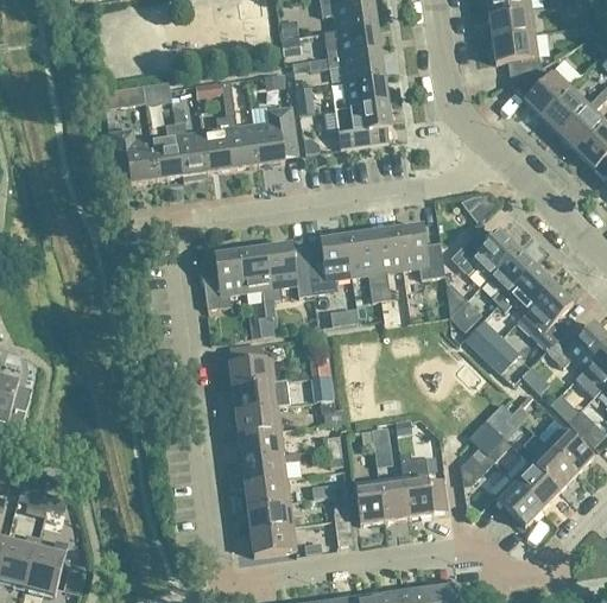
[(359,0),(320,0),(322,16),(334,14),(336,31),(377,25),(373,0),(359,0)]
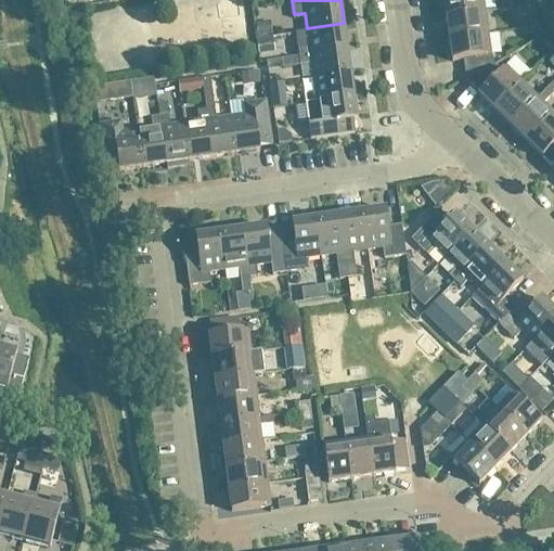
[(445,0),(447,13),(485,8),(484,0),(445,0)]
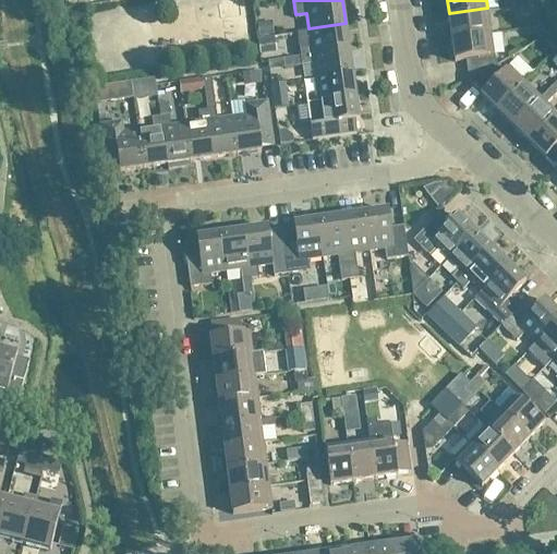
[(533,11),(532,1),(520,3),(521,13),(533,11)]
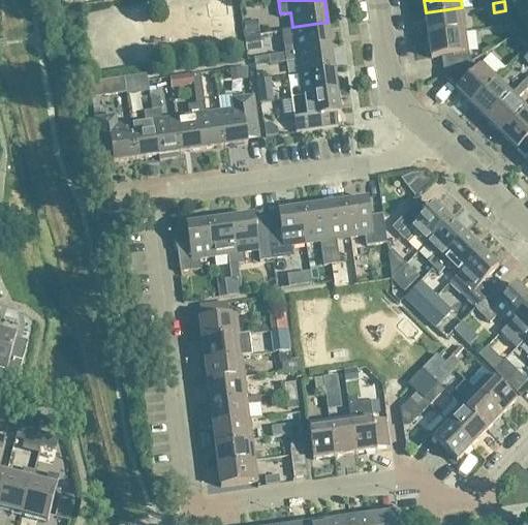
[(462,7),(426,12),(428,33),(465,28),(462,7)]
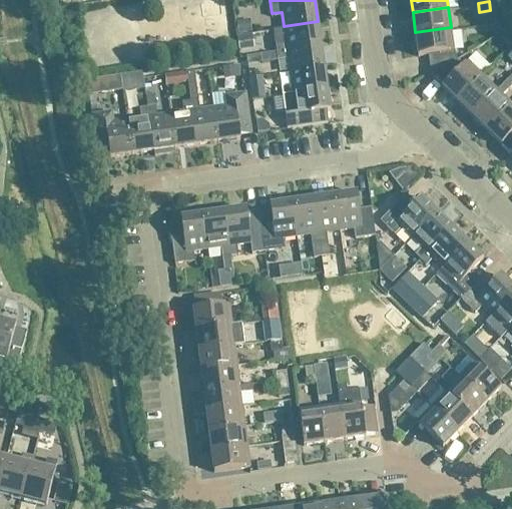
[(318,21),(284,26),(274,27),(277,49),(321,42),(318,21)]
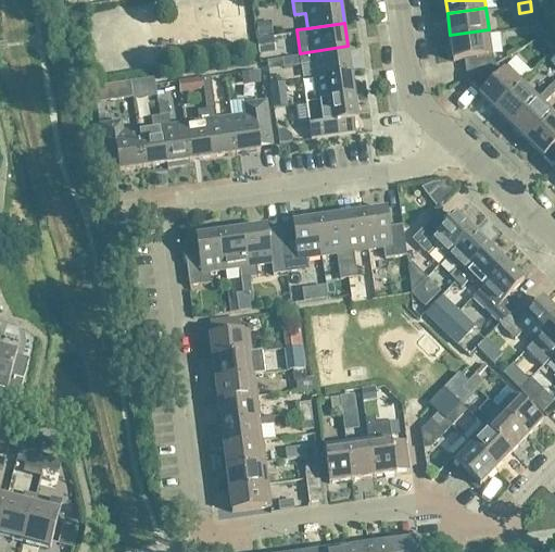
[(489,29),(450,35),(453,58),(464,57),(467,76),(494,62),(493,52),(492,52),(489,29)]
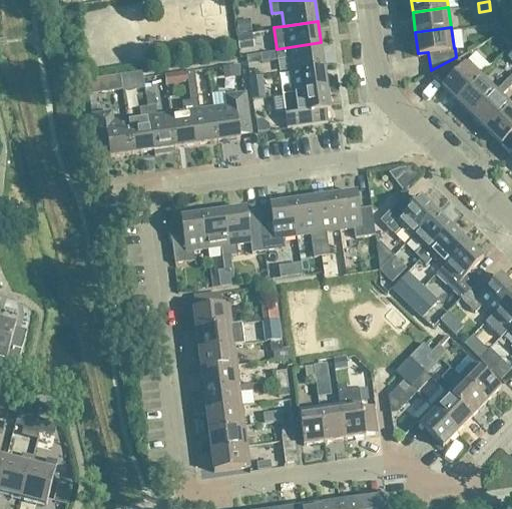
[(321,42),(277,49),(278,57),(288,55),(290,68),(324,64),(321,42)]
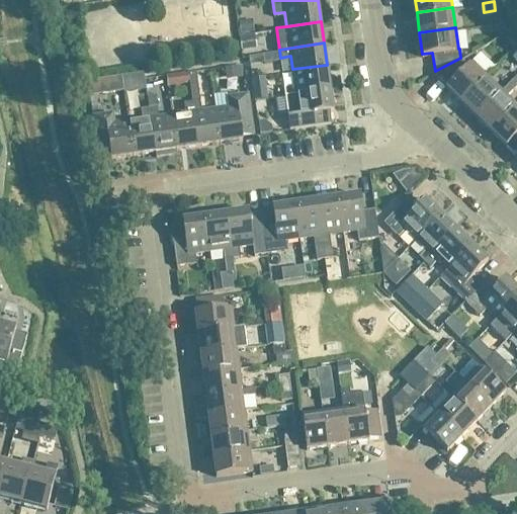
[(460,58),(435,71),(448,83),(446,85),(461,99),(487,74),(471,59),(467,64),(460,58)]
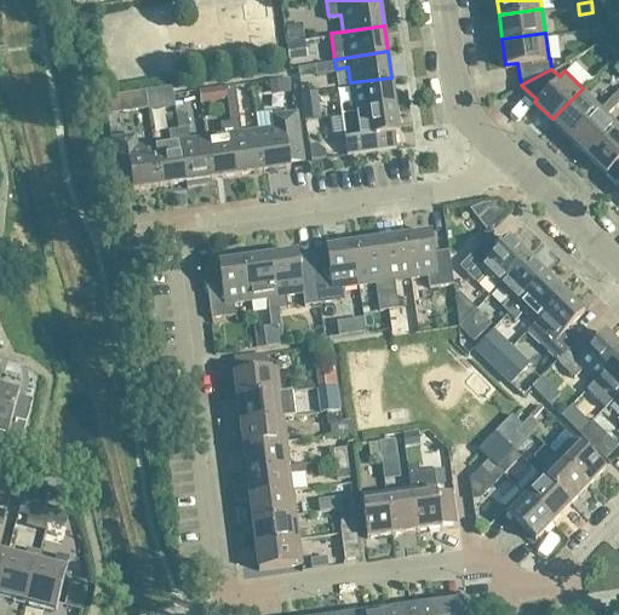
[(353,99),(340,101),(342,110),(395,103),(391,78),(350,82),(353,99)]
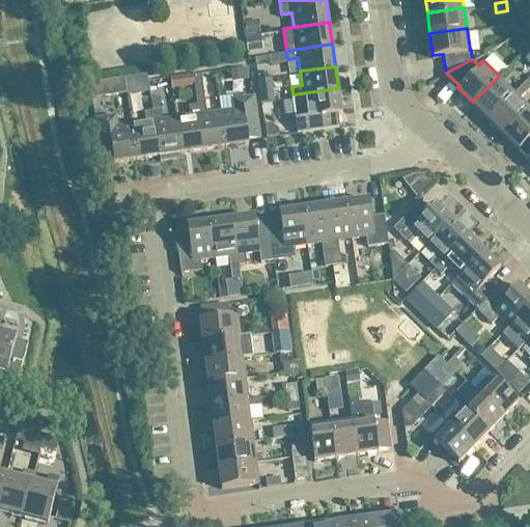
[(201,71),(193,72),(197,101),(203,147),(225,144),(221,108),(206,110),(201,71)]
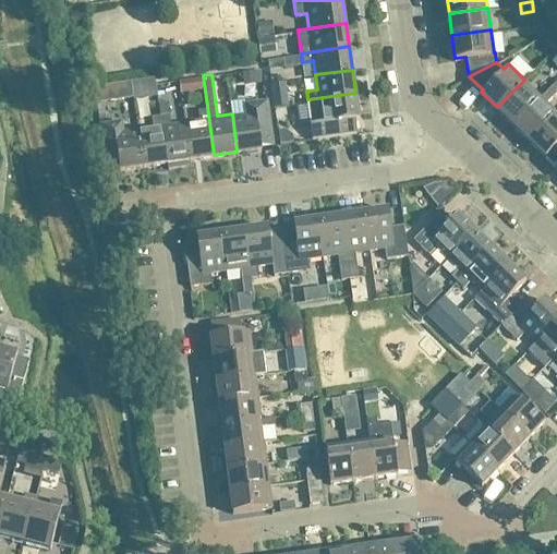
[(201,77),(178,79),(178,93),(202,92),(201,77)]
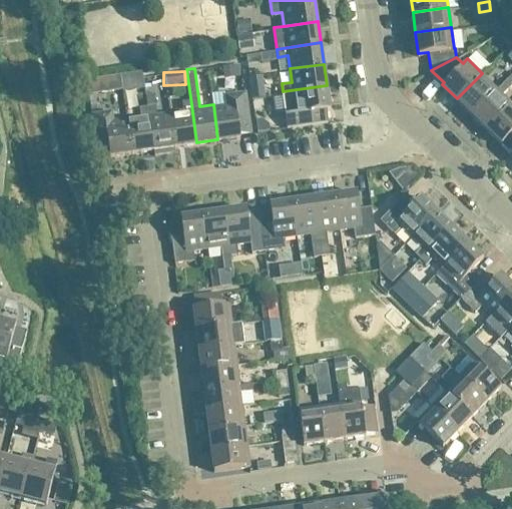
[(482,73),(457,98),(472,113),(497,87),(482,73)]
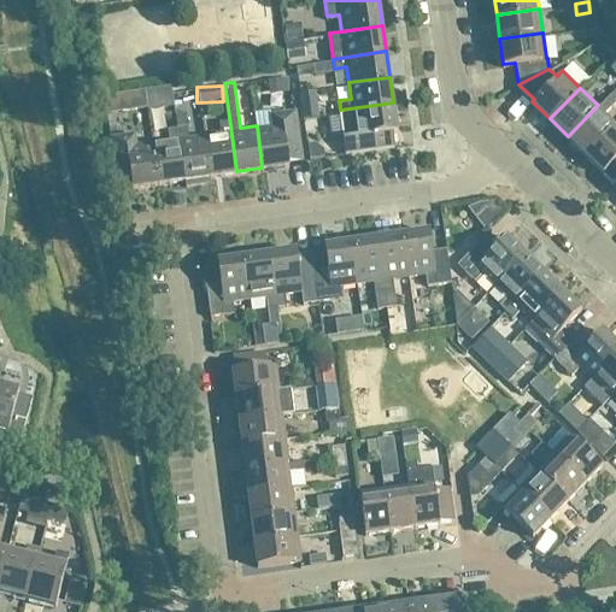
[(598,105),(568,136),(585,153),(615,123),(615,121),(604,111),(615,98),(615,95),(611,92),(598,105)]
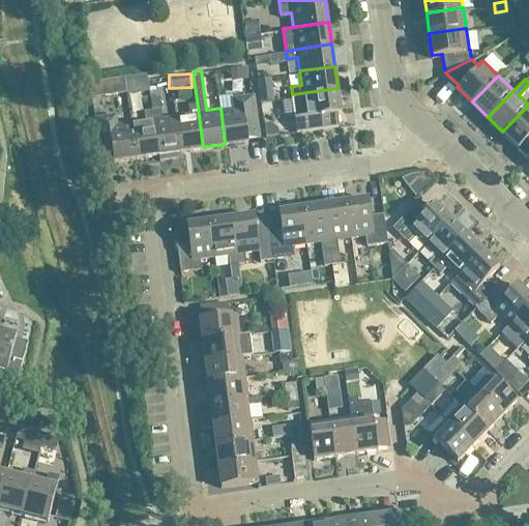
[(338,88),(292,94),(293,103),(295,116),(297,129),(330,124),(339,123),(338,112),(341,111),(338,88)]
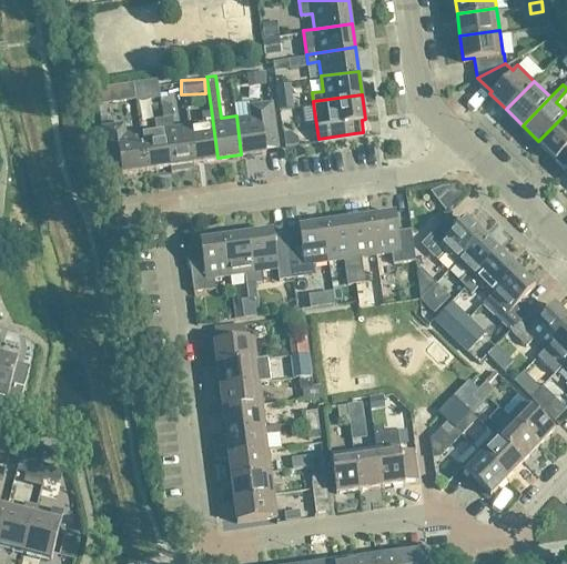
[(249,114),(236,116),(241,154),(265,151),(265,147),(279,145),(272,100),(247,103),(249,114)]
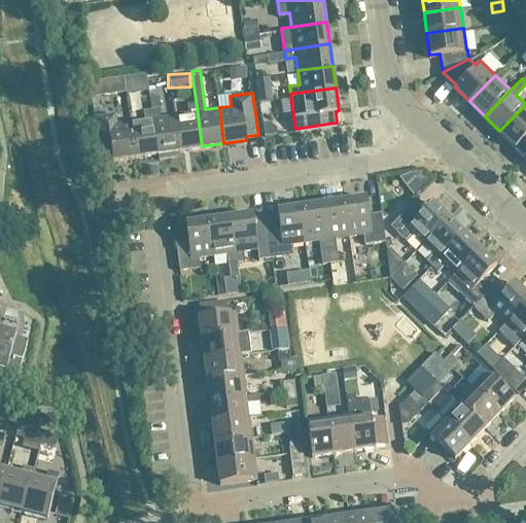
[(188,112),(175,113),(180,149),(202,146),(196,100),(187,102),(188,112)]
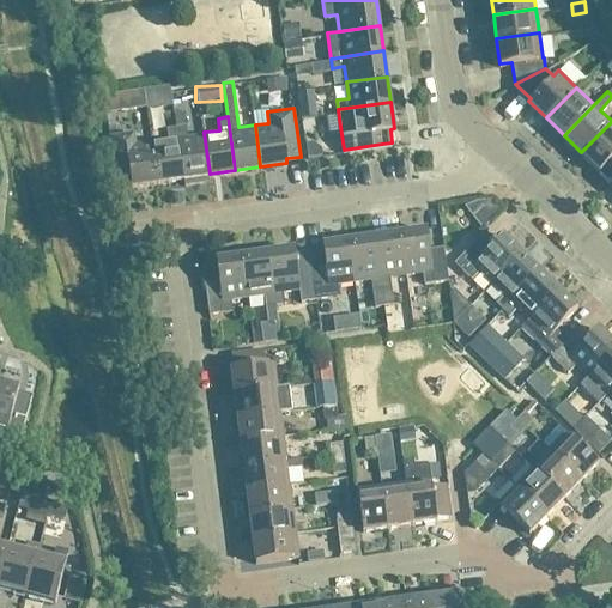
[(186,122),(176,123),(183,177),(185,182),(200,180),(199,175),(210,174),(204,132),(187,134),(186,122)]
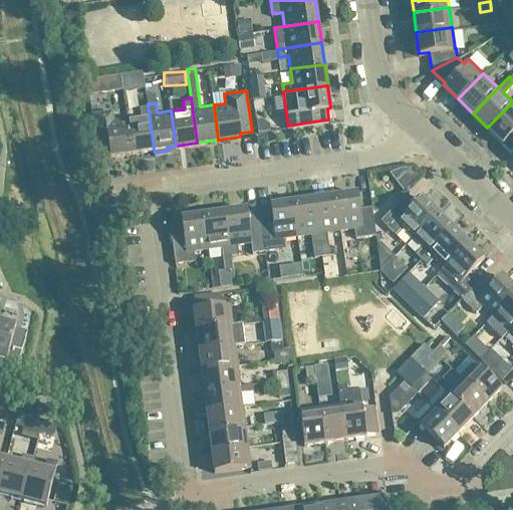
[(512,102),(487,128),(502,142),(504,141),(512,150),(512,102)]
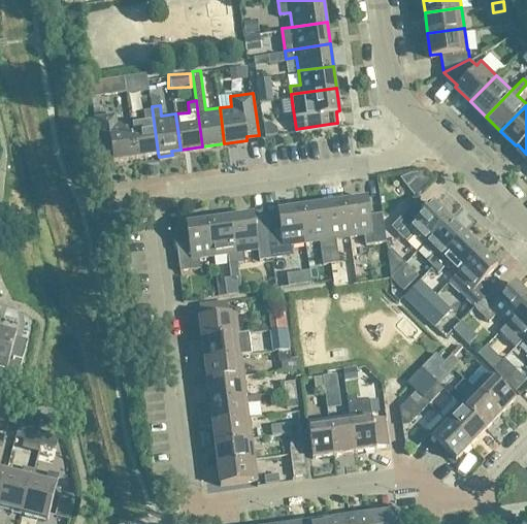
[(144,119),(131,120),(136,156),(158,153),(152,106),(143,107),(144,119)]
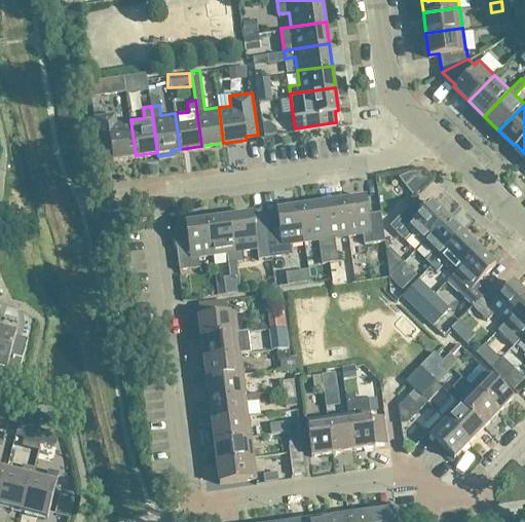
[(136,155),(130,119),(116,121),(115,111),(95,114),(101,158),(113,156),(113,158),(136,155)]
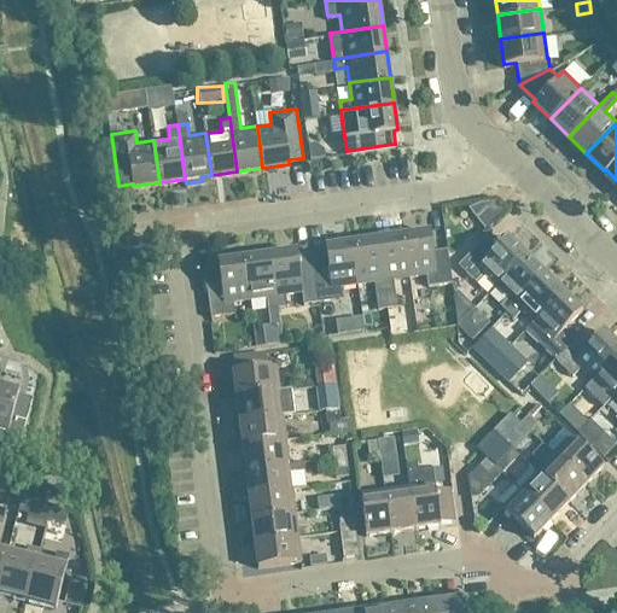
[(430,228),(403,232),(409,274),(426,272),(428,284),(453,280),(448,246),(434,249),(430,228)]
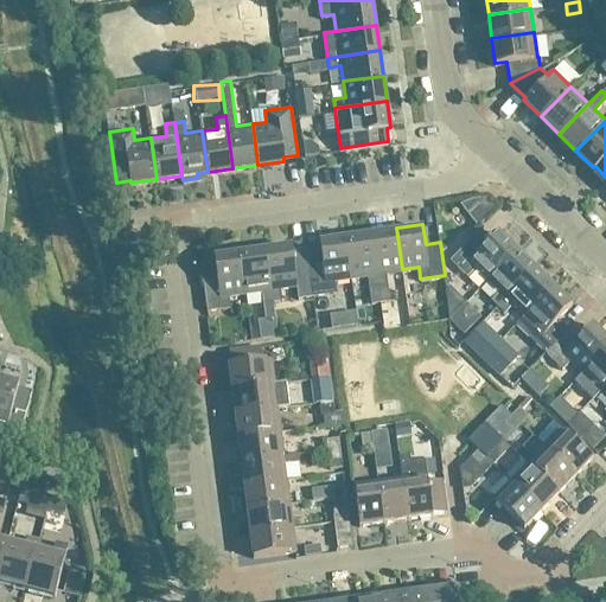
[(402,269),(396,228),(371,231),(381,300),(390,298),(387,271),(402,269)]
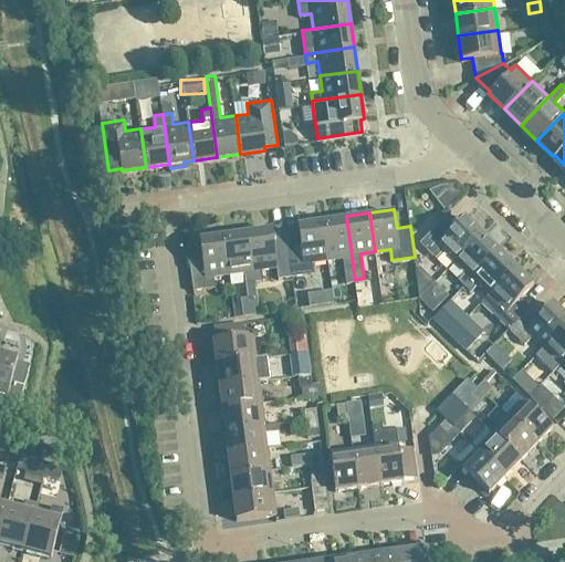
[(463,215),(454,224),(445,215),(420,241),(429,250),(436,256),(443,248),(454,259),(481,231),(463,215)]
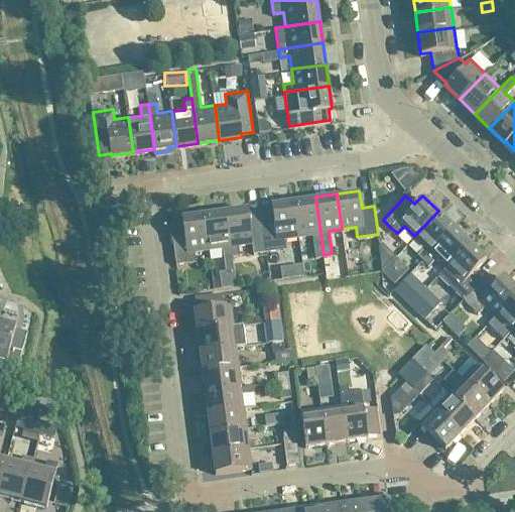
[(315,197),(293,200),(298,235),(312,233),(315,256),(324,255),(315,197)]
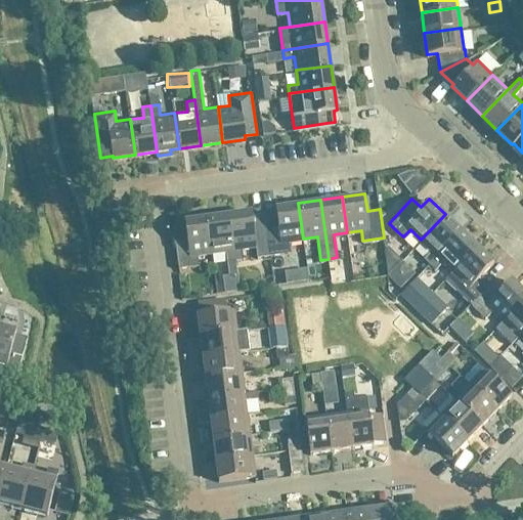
[(303,239),(298,203),(275,207),(278,223),(266,225),(270,253),(291,251),(289,241),(303,239)]
